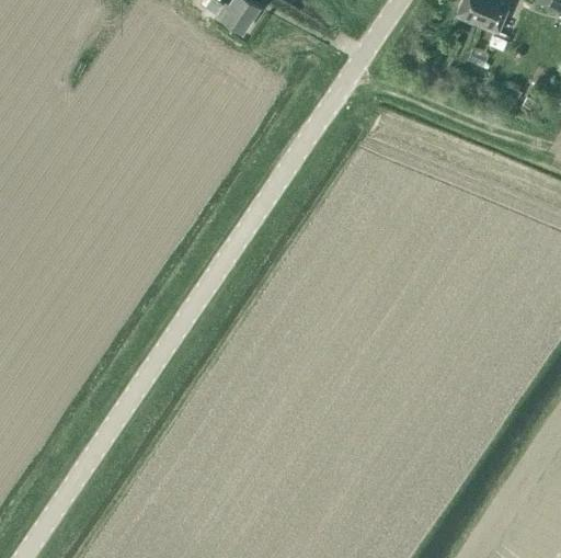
[(231,0),(228,7),(226,6),(217,18),(241,35),(259,10),(243,0),(231,0)]
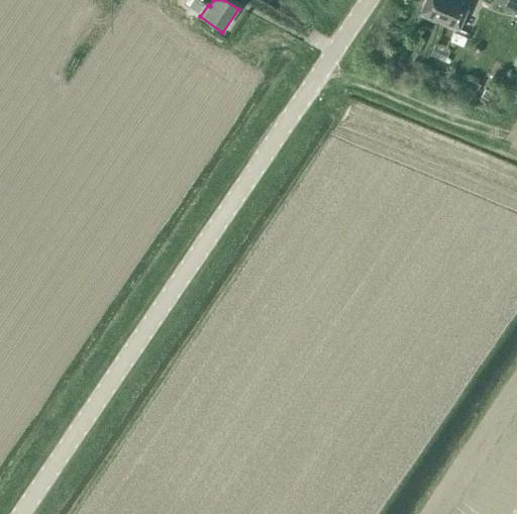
[(456,0),(426,0),(420,16),(457,31),(469,5),(456,0)]
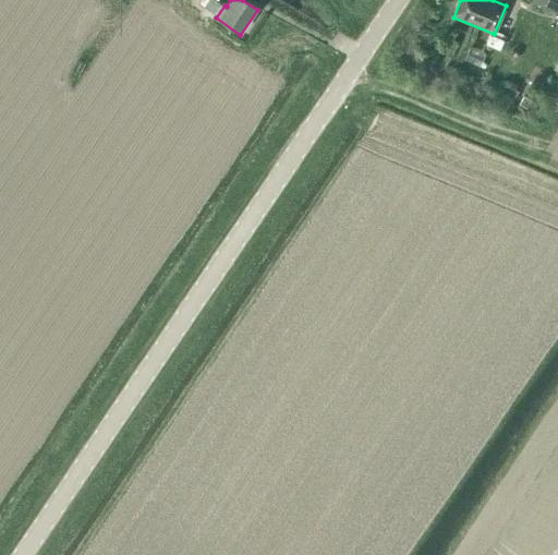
[(557,0),(547,0),(544,8),(557,13),(557,0)]
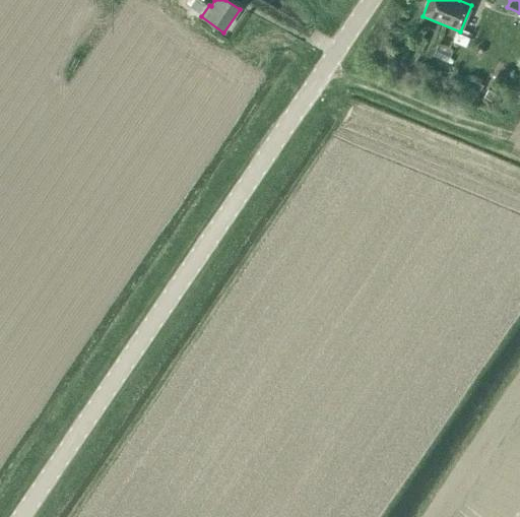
[(465,48),(468,39),(456,34),(452,43),(465,48)]
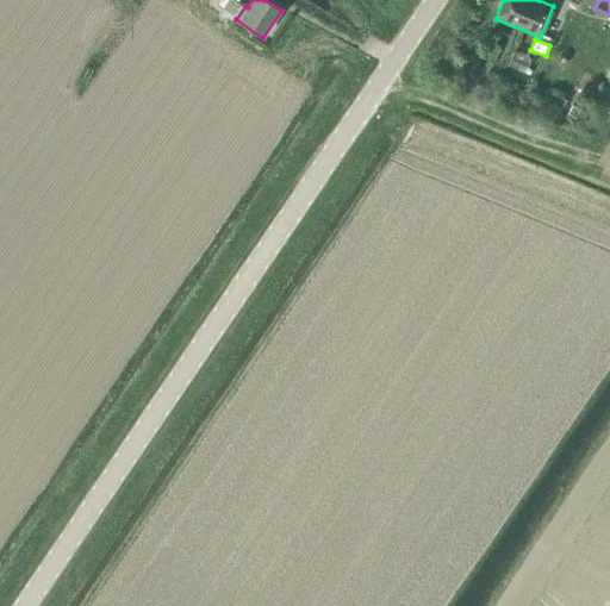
[(560,112),(566,102),(554,94),(548,104),(560,112)]
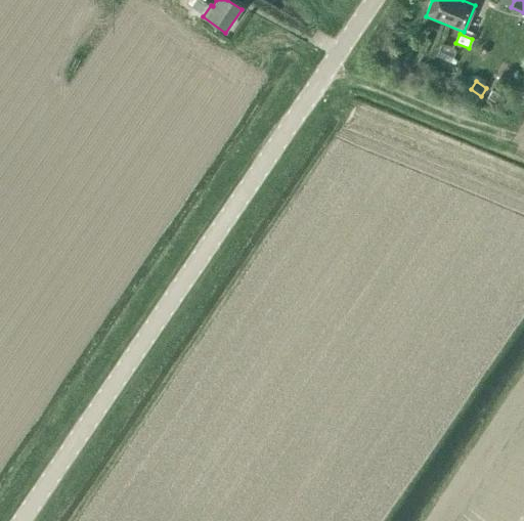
All buildings are outlined.
